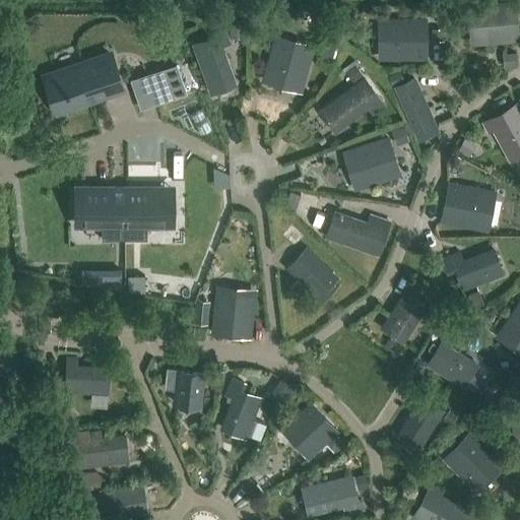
[(518,40),(515,2),(475,6),(478,38),(502,36),(502,41),(518,40)]
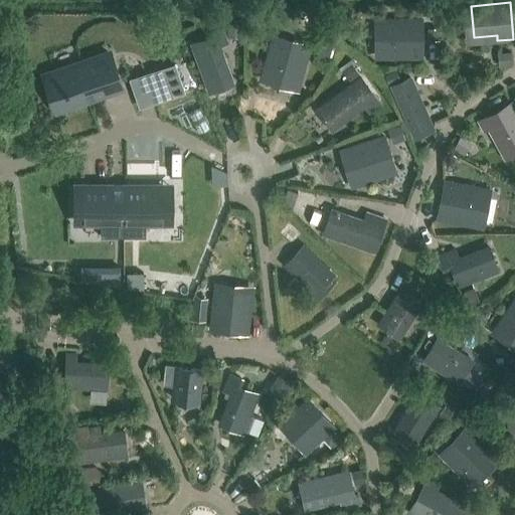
[(380,58),(420,58),(421,58),(420,20),(380,20),(380,58)]
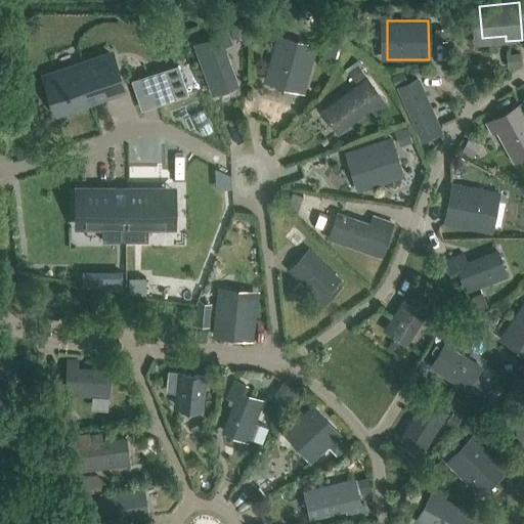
[(247,39),(247,25),(232,25),(232,39),(247,39)]
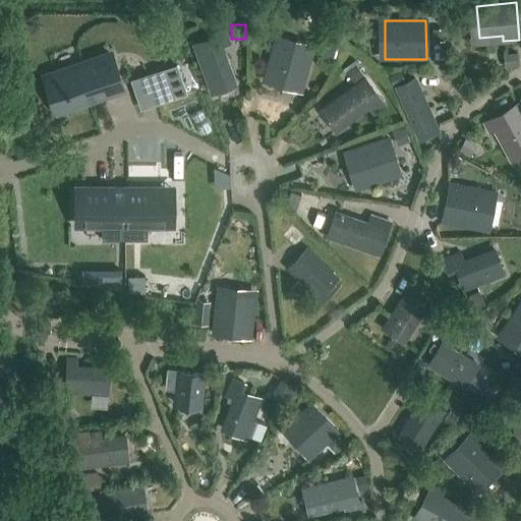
[(432,41),(446,40),(446,29),(432,29),(432,41)]
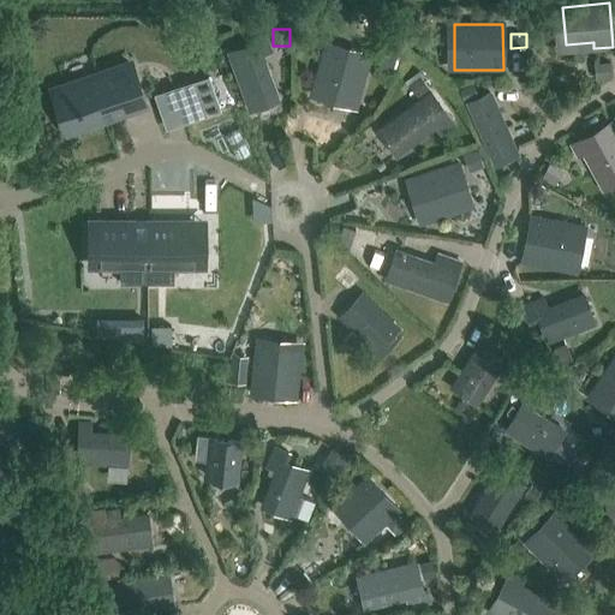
[(249,102),(275,93),(262,57),(272,53),(266,36),(230,49),(249,102)]
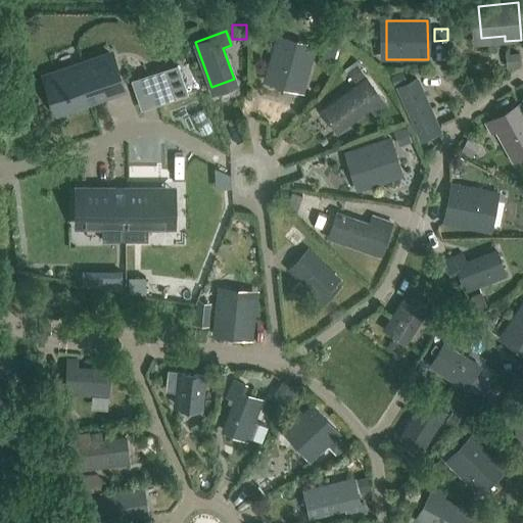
[(302,86),(314,47),(278,37),(267,76),(302,86)]
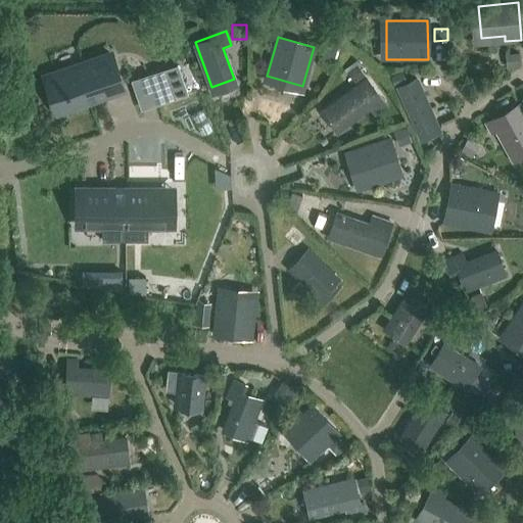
[(334,59),(338,42),(325,39),(320,56),(334,59)]
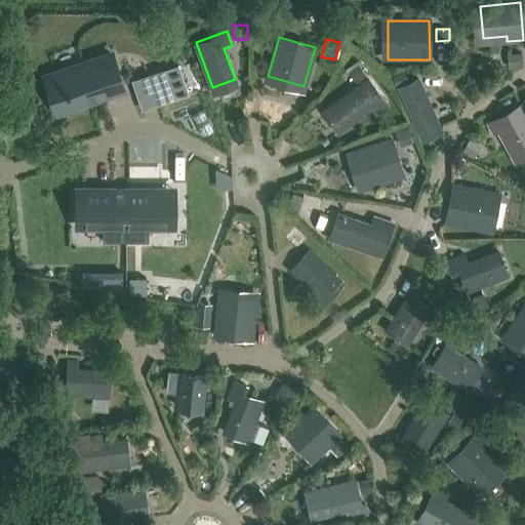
[(508,68),(522,66),(521,52),(507,53),(508,68)]
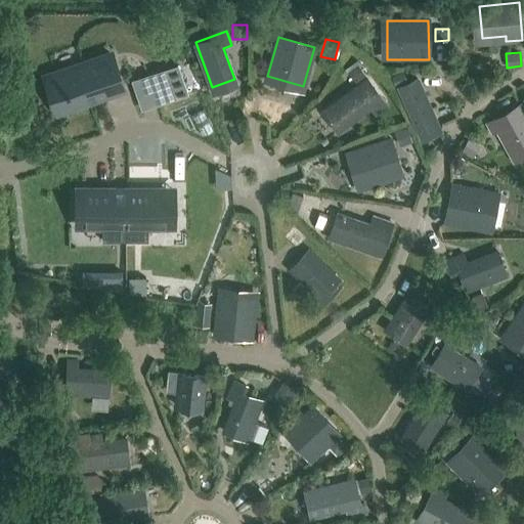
[(110,53),(46,76),(50,85),(53,94),(59,92),(66,90),(68,97),(72,107),(89,102),(89,99),(96,97),(96,99),(111,94),(108,89),(121,84),(117,72),(110,53)]
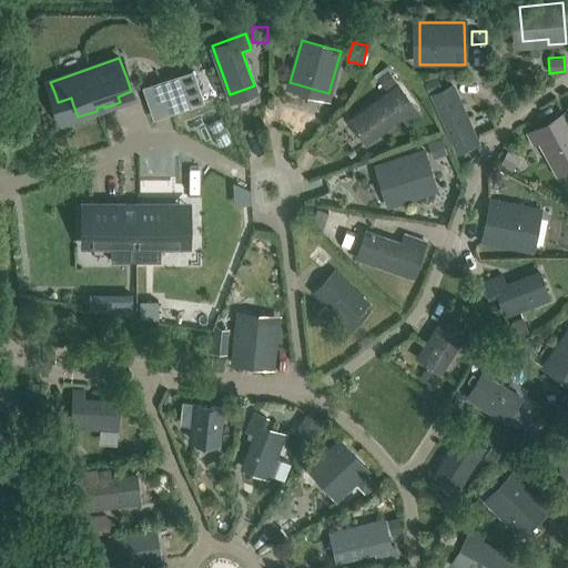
[(386,90),(397,82),(387,68),(376,77),(386,90)]
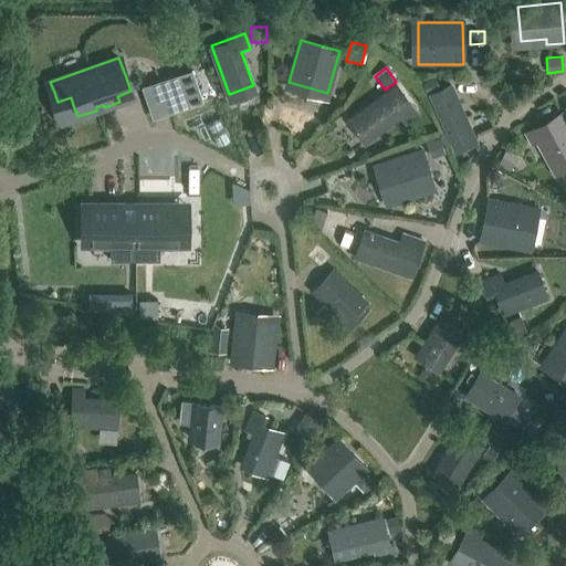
[(191,70),(168,79),(178,107),(201,100),(191,70)]
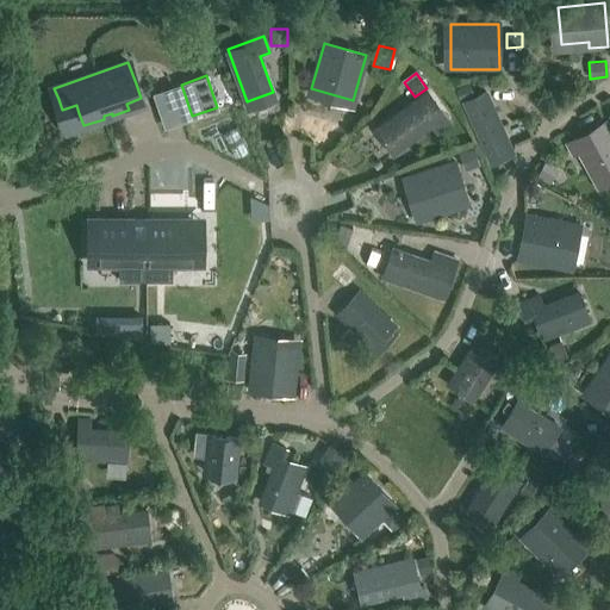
[(460,100),(474,94),(470,82),(455,88),(460,100)]
